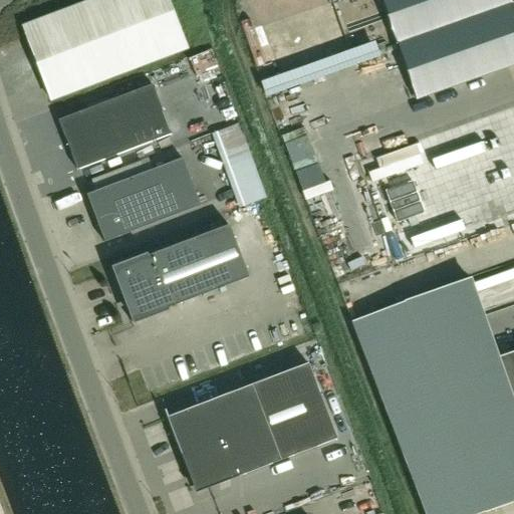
[(186,50),(167,0),(91,0),(22,27),(50,101),(186,50)]
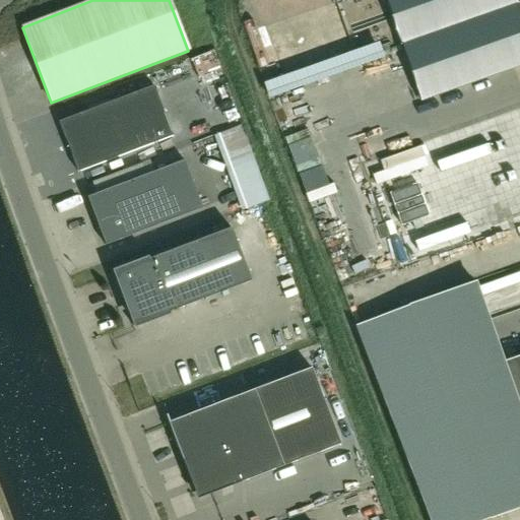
[(519,0),(385,0),(420,101),(519,66),(519,0)]
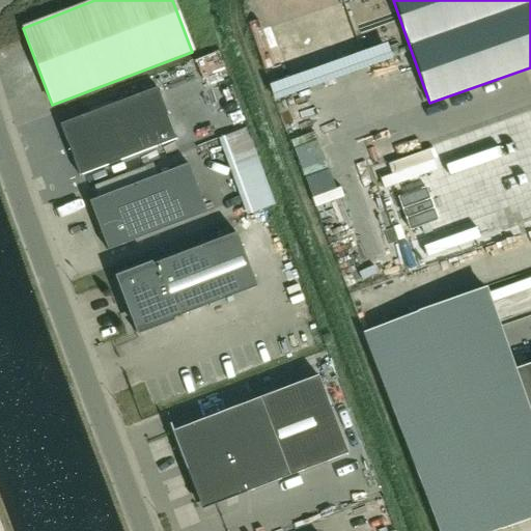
[(60,124),(70,150),(80,176),(176,140),(166,114),(157,88),(60,124)]
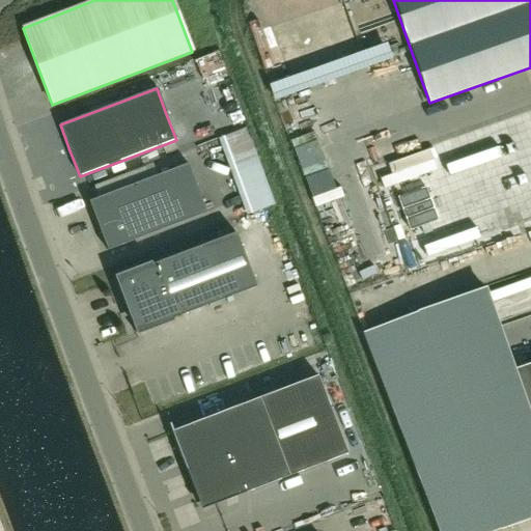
[(252,117),(225,127),(254,215),(281,206),(252,117)]
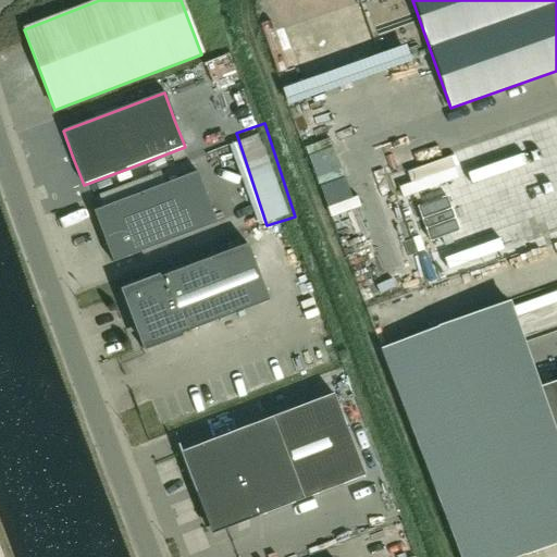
[(217,224),(197,172),(93,212),(112,263),(217,224)]
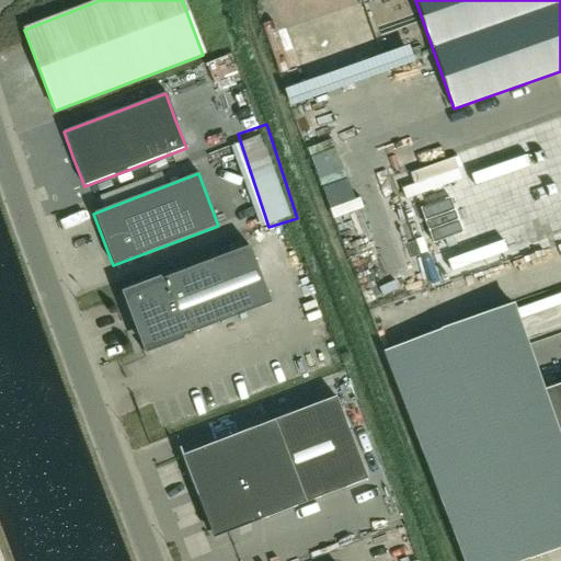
[(146,351),(271,304),(249,247),(124,294),(146,351)]
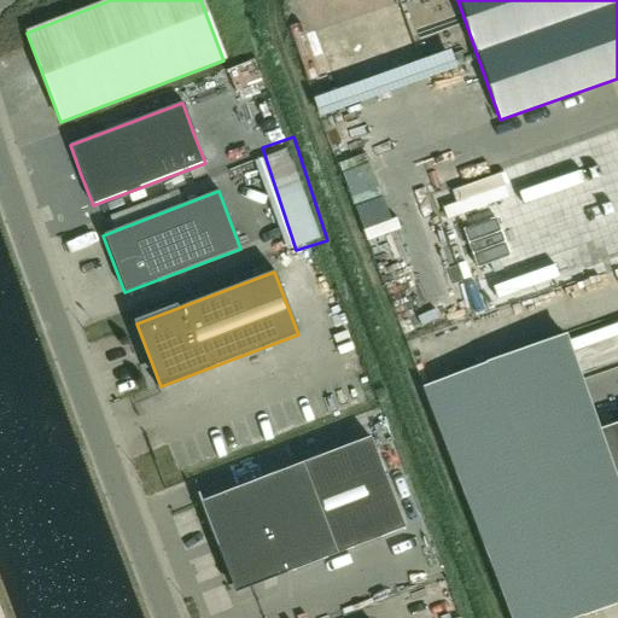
[(588,336),(602,333),(595,286),(581,289),(588,336)]
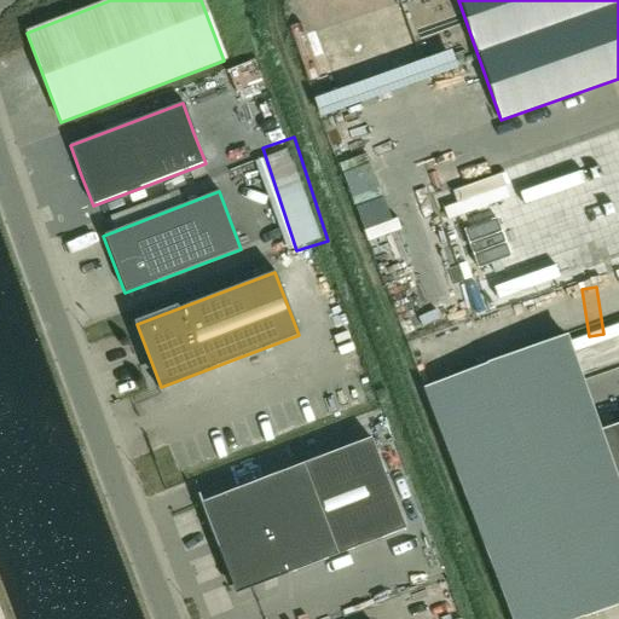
[(557,335),(486,362),(486,363),(487,362),(585,617),(583,617),(584,618),(618,605),(618,423),(594,433),(557,335)]
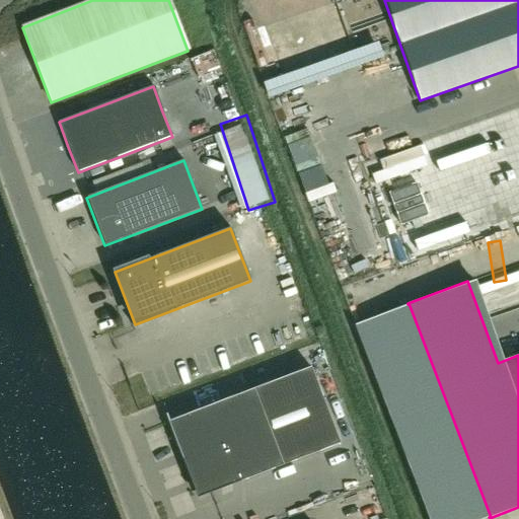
[(408,305),(355,325),(429,518),(484,518),(490,517),(408,305)]
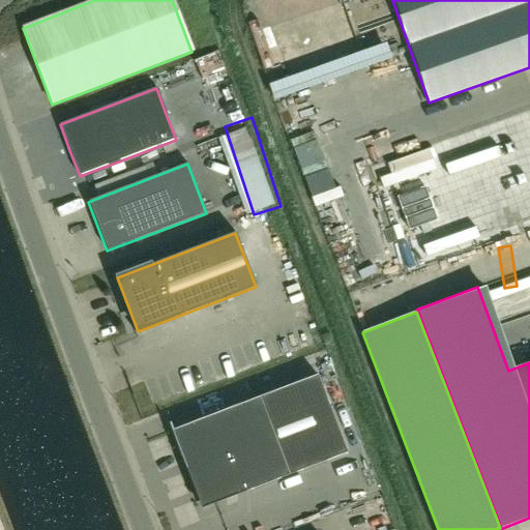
[(259,398),(172,431),(202,508),(289,474),(347,452),(317,375),(259,398)]
